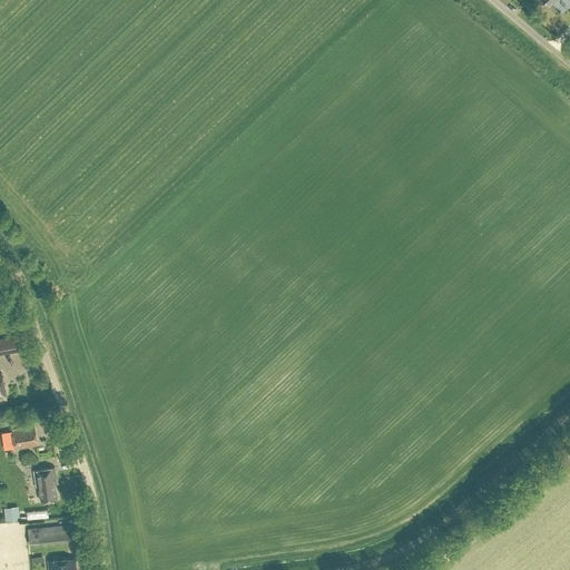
[(0,337),(0,341),(1,342),(3,353),(23,349),(21,335),(21,333),(0,337)]
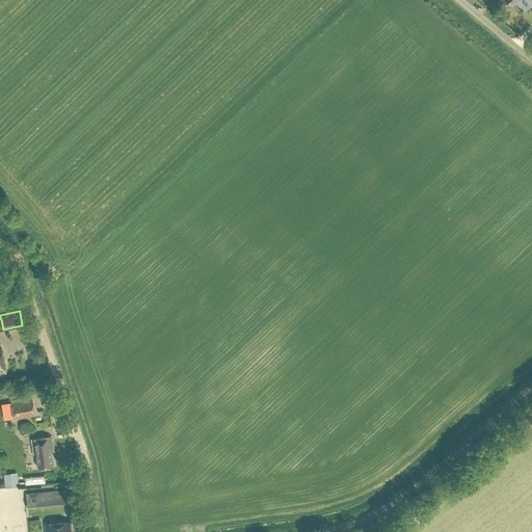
[(14,418),(35,415),(32,395),(10,399),(14,418)]
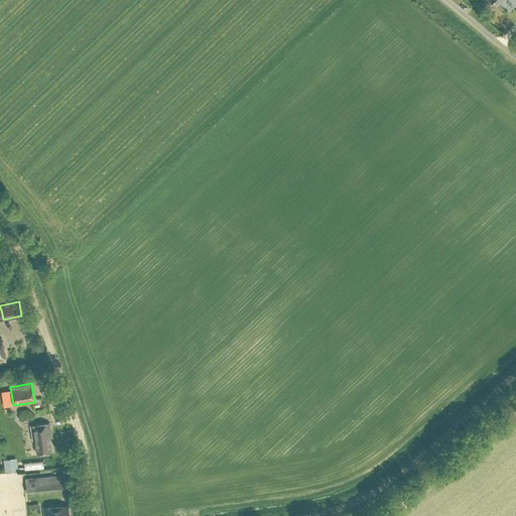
[(50,450),(48,437),(51,437),(48,422),(29,425),(32,440),(34,439),(36,453),(50,450)]
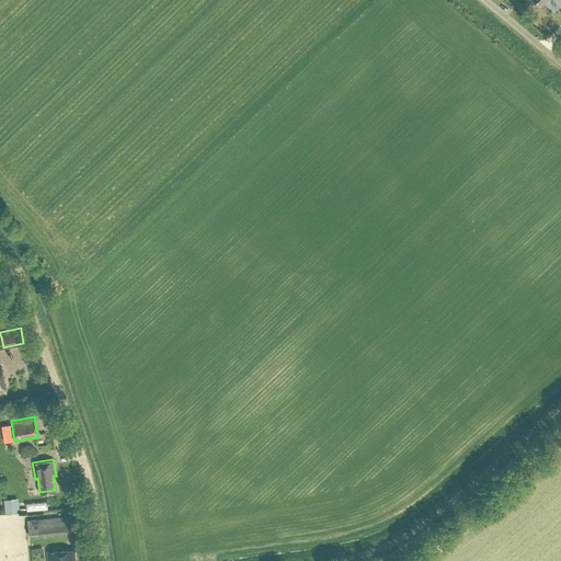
[(6,512),(19,511),(18,497),(4,499),(6,512)]
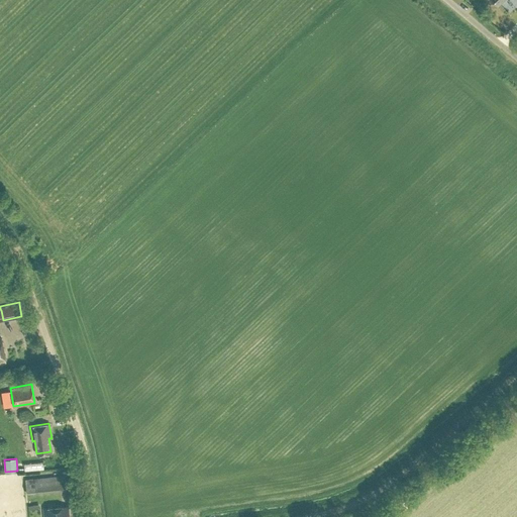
[(25,479),(26,494),(66,490),(65,475),(25,479)]
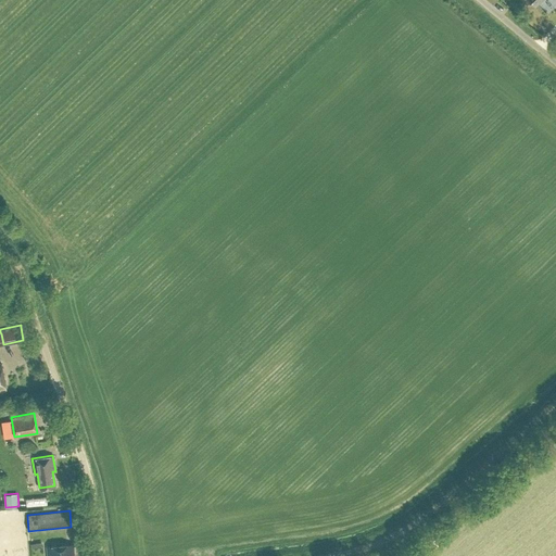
[(73,543),(46,546),(47,555),(72,555),(72,554),(74,553),(73,543)]
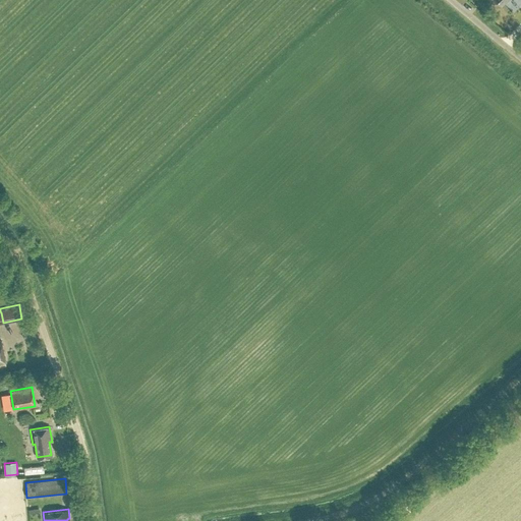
All buildings are outlined.
